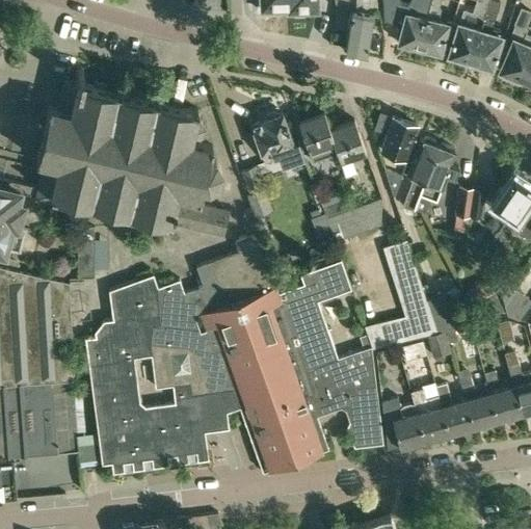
[(260,0),(261,0),(258,0),(258,12),(276,11),(276,7),(288,7),(289,7),(288,0),(260,0)]
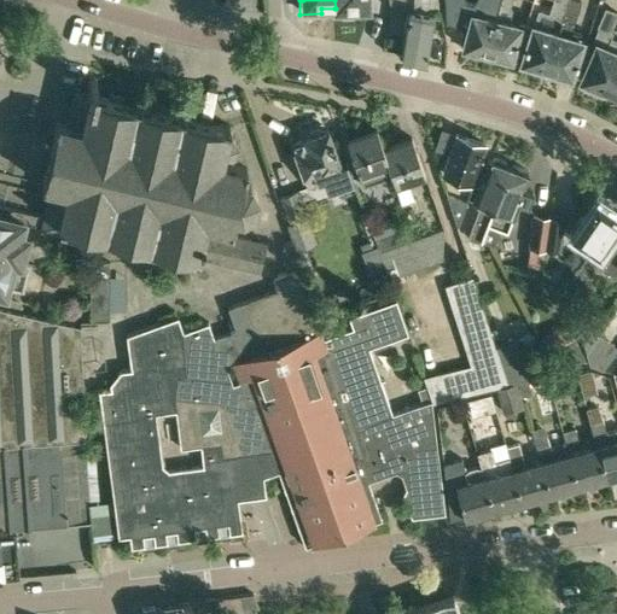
[(335,0),(336,9),(335,9),(335,12),(342,18),(353,18),(359,11),(368,10),(367,0),(335,0)]
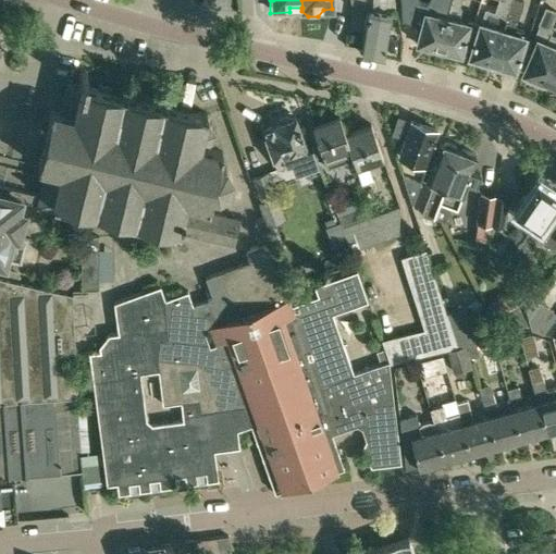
[(365,44),(363,52),(383,57),(391,15),(378,13),(379,0),(366,0),(366,11),(370,12),(366,35),(362,35),(361,44),(365,44)]
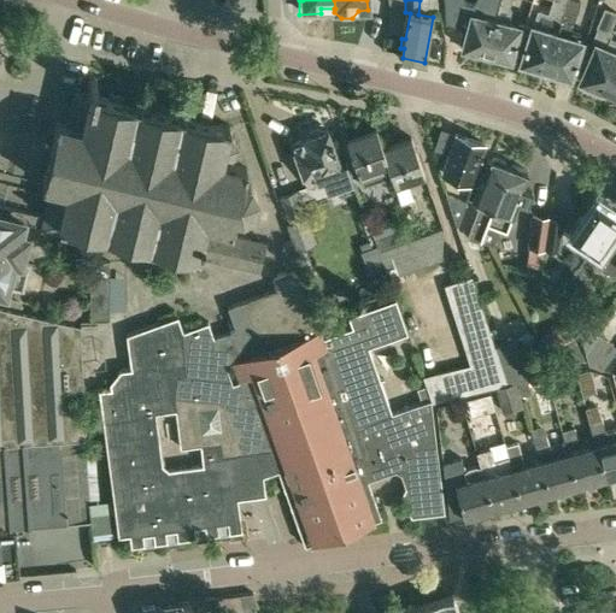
[(468,24),(462,51),(464,51),(465,54),(473,57),(476,54),(486,57),(500,0),(488,0),(488,6),(485,6),(482,18),(470,16),(471,7),(451,3),(450,7),(439,5),(438,4),(440,18),(468,24)]
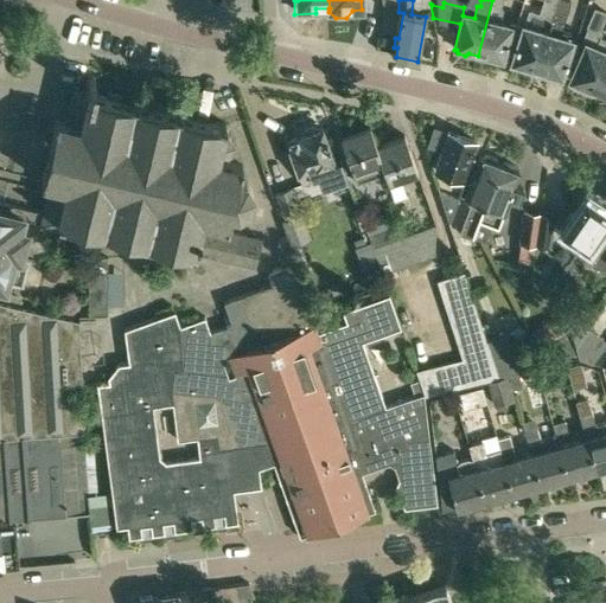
[(503,0),(492,0),(478,56),(489,58),(490,62),(498,64),(501,62),(502,62),(511,27),(501,25),(503,12),(501,12),(503,0)]
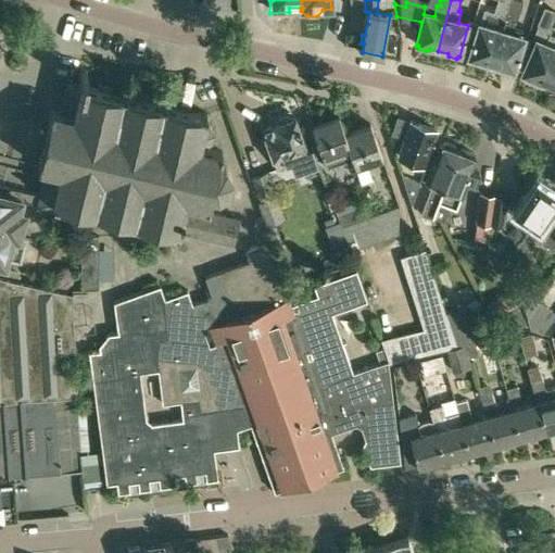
[(483,63),(491,65),(512,4),(512,0),(500,0),(501,0),(495,15),(483,12),(468,59),(472,60),(474,63),(480,65),(483,63)]
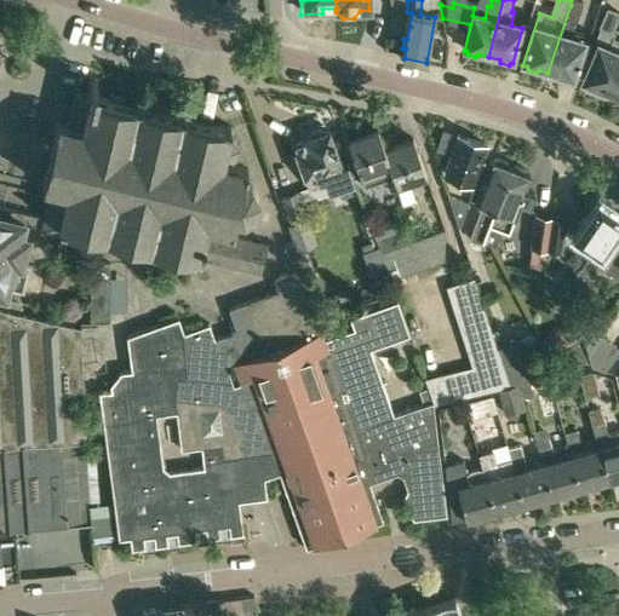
[(583,9),(571,5),(548,73),(559,76),(560,80),(567,82),(569,80),(573,81),(585,44),(572,39),(583,9)]
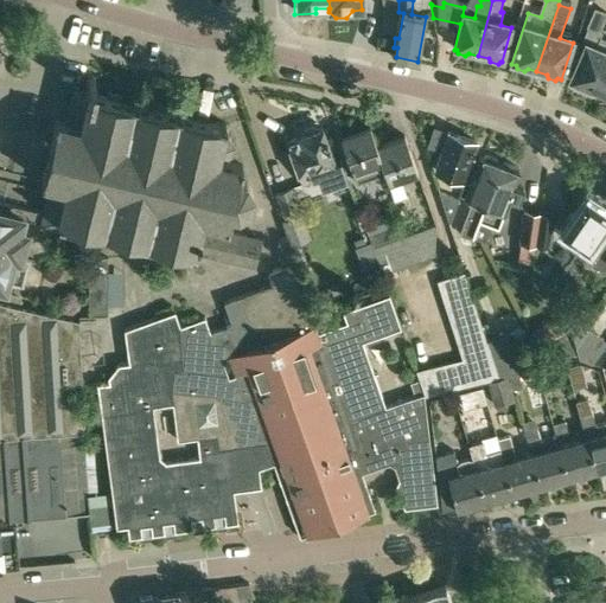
[(595,91),(598,92),(605,76),(605,52),(597,49),(603,36),(600,34),(605,23),(605,17),(595,12),(587,30),(589,31),(584,44),(586,45),(569,82),(582,88),(581,90),(594,95),(595,91)]
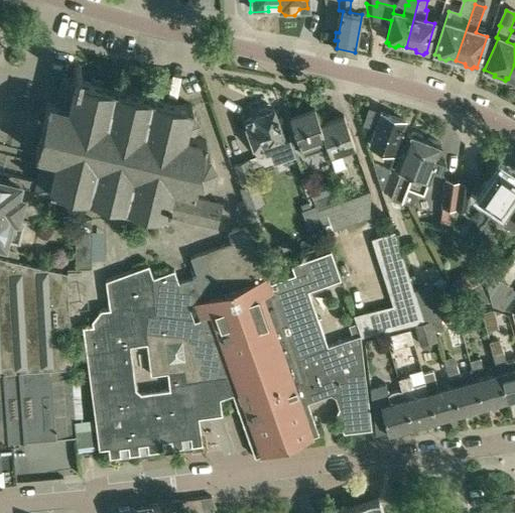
[(47,105),(45,111),(34,156),(44,159),(37,184),(21,180),(19,187),(35,191),(34,193),(49,197),(51,190),(65,195),(63,198),(76,201),(77,197),(102,204),(102,206),(113,209),(114,206),(139,213),(138,216),(150,219),(150,216),(166,220),(166,217),(216,229),(221,207),(192,200),(196,184),(201,184),(204,184),(207,183),(210,181),(212,178),(214,174),(215,170),(214,165),(213,162),(210,159),(206,156),(204,155),(206,145),(185,139),(186,136),(188,136),(192,134),(195,133),(196,131),(198,126),(198,125),(197,122),(195,119),(191,118),(189,117),(191,110),(176,106),(177,102),(166,99),(165,103),(140,97),(141,94),(129,91),(128,94),(104,88),(105,85),(93,82),(92,85),(78,82),(82,68),(75,66),(71,82),(62,80),(55,107),(47,105)]
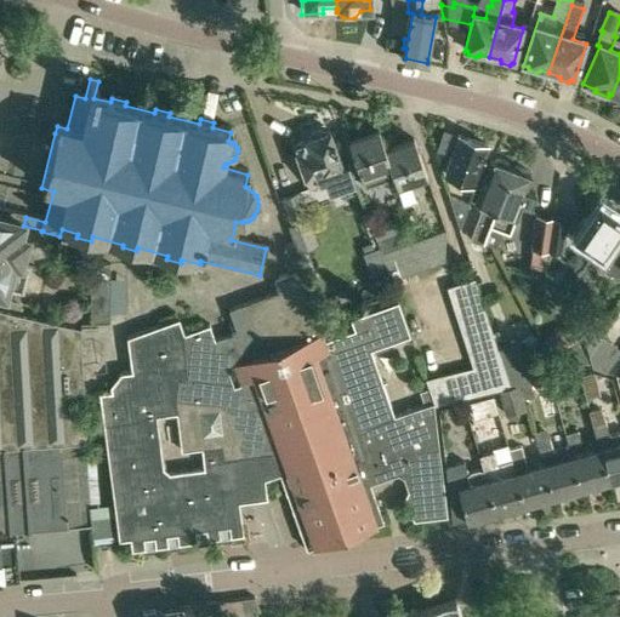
[(348,166),(343,167),(331,133),(326,135),(323,132),(314,136),(312,140),(307,141),(307,142),(295,147),(312,192),(325,187),(329,198),(357,187),(348,166)]
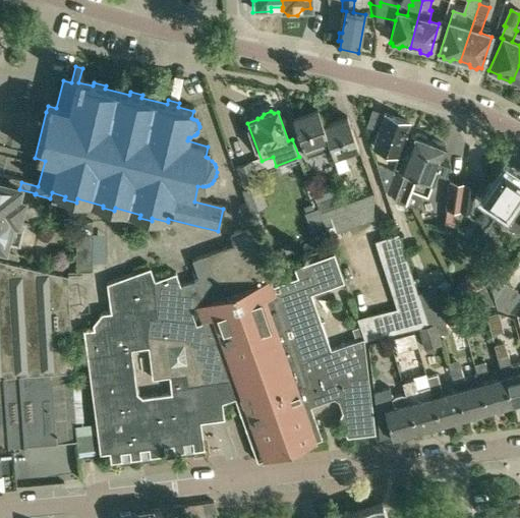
[(329,144),(324,126),(319,111),(293,119),(304,152),(307,160),(332,151),(329,144)]
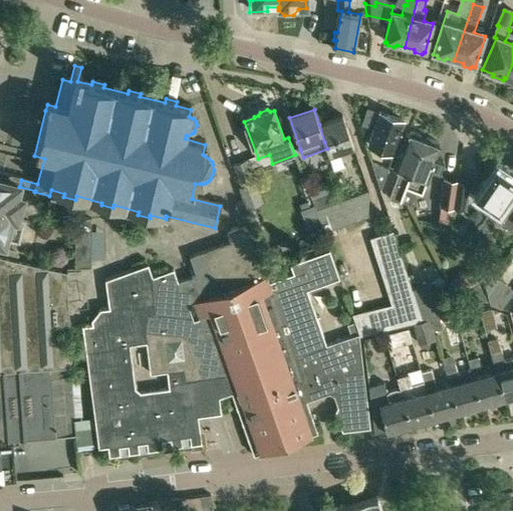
[(394,155),(405,122),(380,114),(369,146),(370,148),(394,155)]
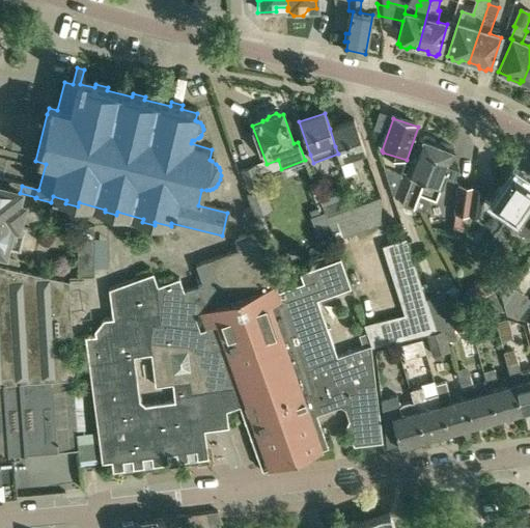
[(355,119),(330,129),(335,146),(338,154),(341,162),(366,153),(359,132),(361,132),(360,128),(358,129),(355,119)]
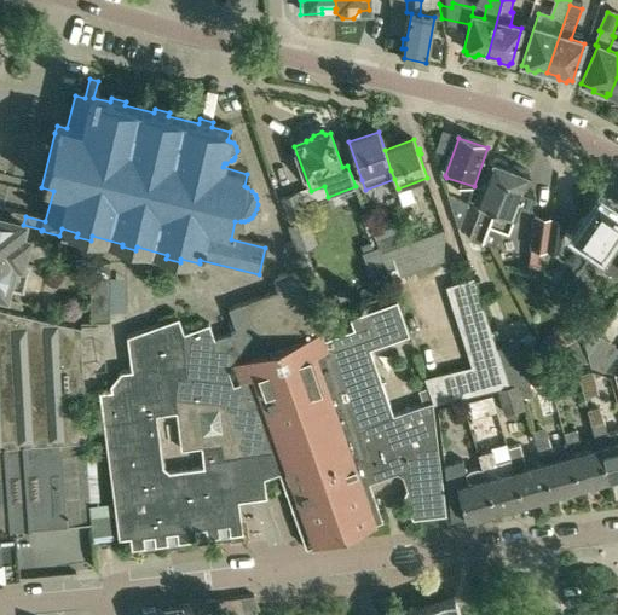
[(483,245),(484,243),(513,170),(509,169),(510,167),(497,161),(496,164),(491,162),(475,203),(484,207),(471,241),(483,245)]
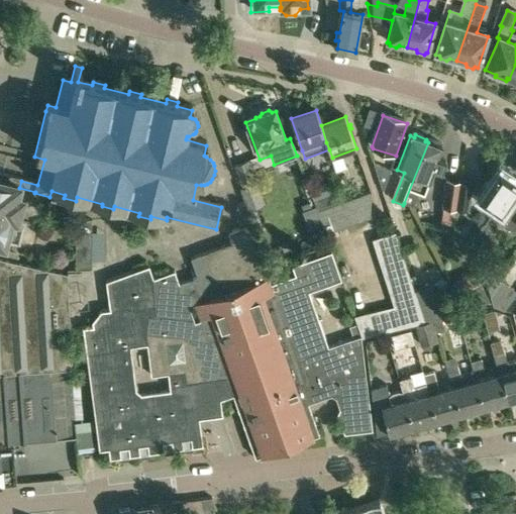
[(430,182),(433,173),(443,177),(447,166),(437,162),(443,148),(439,146),(440,144),(432,141),(431,143),(428,142),(404,203),(416,207),(422,193),(426,195),(431,182),(430,182)]
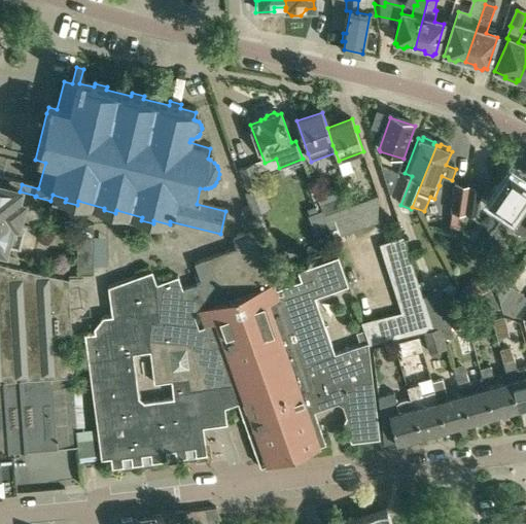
[(250,208),(254,217),(268,212),(252,167),(238,172),(250,208)]
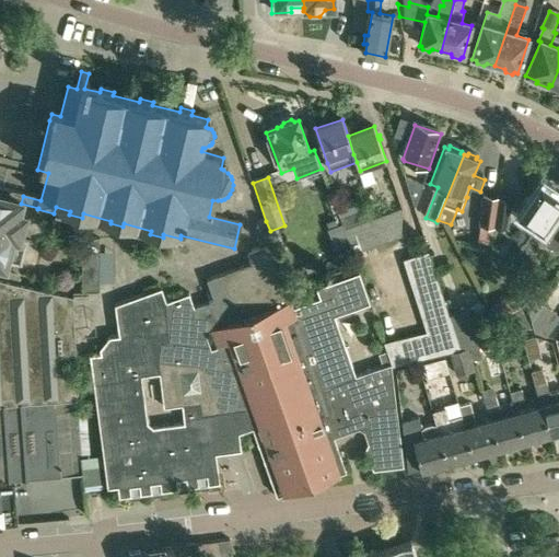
[(532,250),(558,209),(558,192),(543,181),(519,217),(538,230),(532,239),(530,238),(524,245),(532,250)]
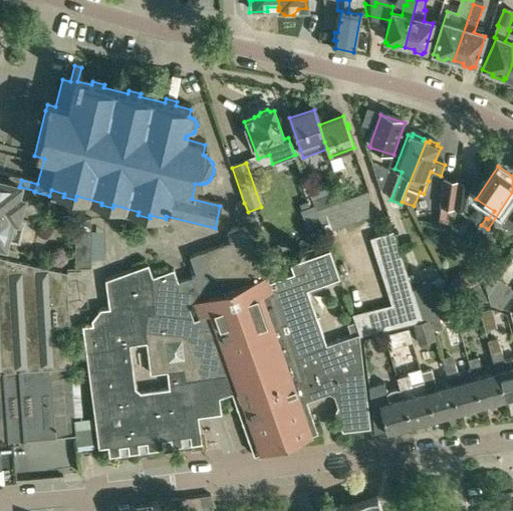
[(389,173),(377,168),(375,175),(380,193),(389,173)]
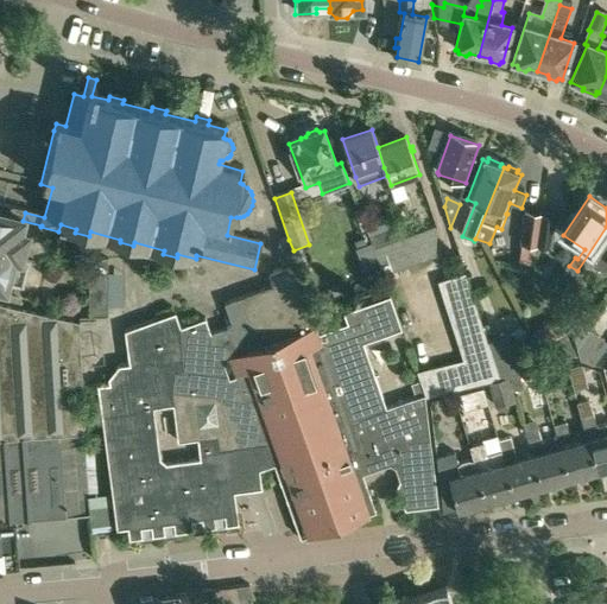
[(20,234),(23,221),(25,213),(0,205),(0,291),(5,293),(7,285),(23,288),(29,264),(20,261),(26,235),(20,234)]
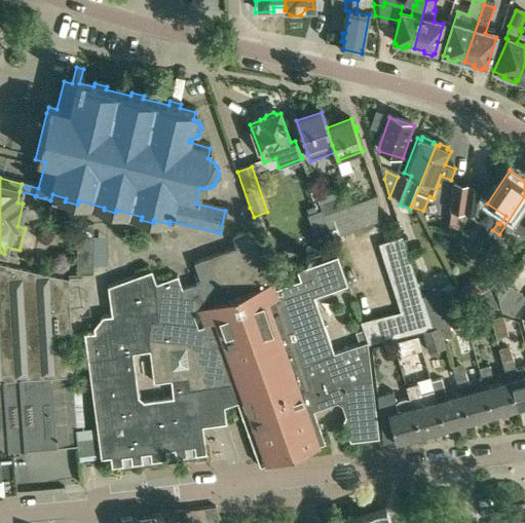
[(453,212),(466,214),(470,187),(456,185),(453,212)]
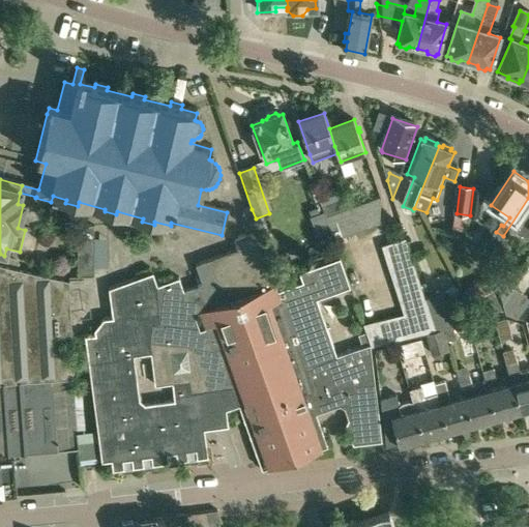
[(485,189),(473,188),(470,215),(481,216),(485,189)]
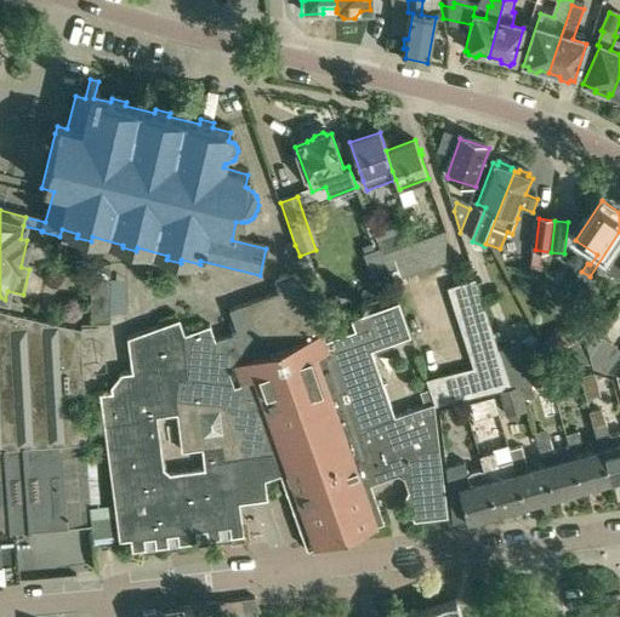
[(447,233),(416,244),(426,270),(445,264),(447,233)]
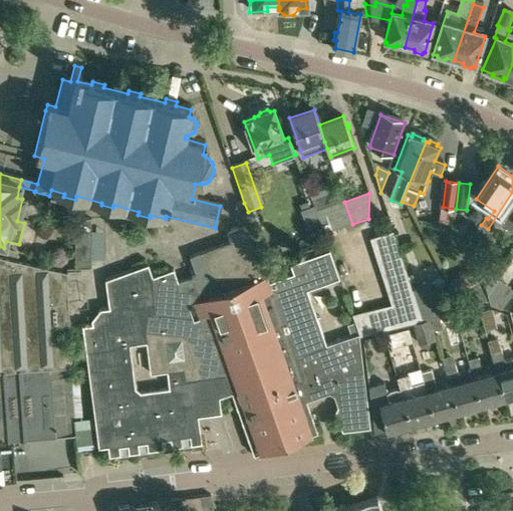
[(498,223),(512,232),(512,201),(498,223)]
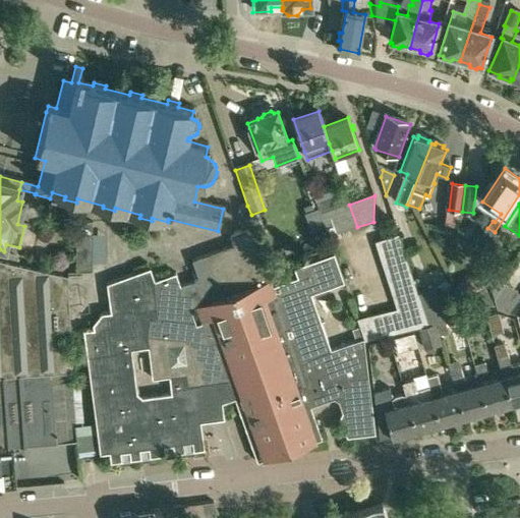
[(340,208),(348,231),(357,227),(349,205),(347,206),(340,208)]
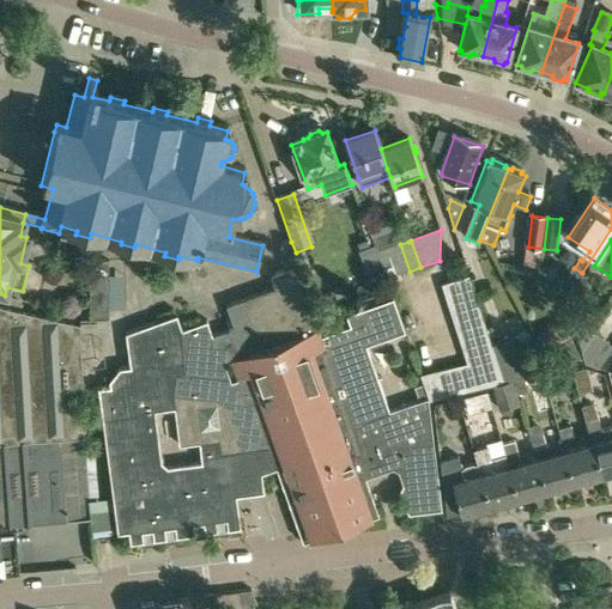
[(282,245),(282,263),(285,274),(295,270),(301,268),(296,253),(291,242),(282,245)]
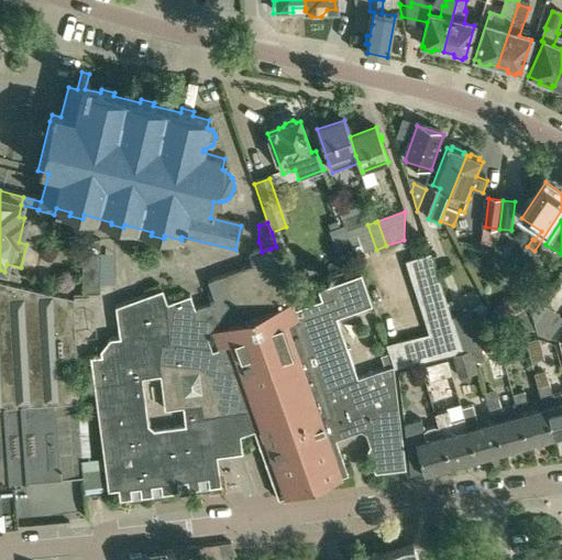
[(356,229),(365,253),(376,250),(367,224),(356,229)]
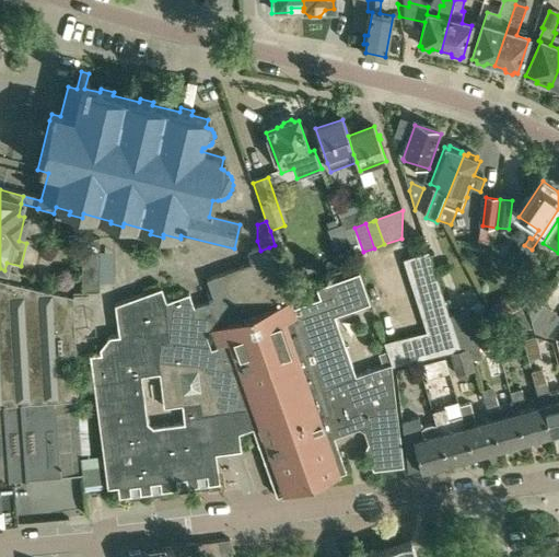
[(354,228),(345,231),(353,255),(363,252),(354,228)]
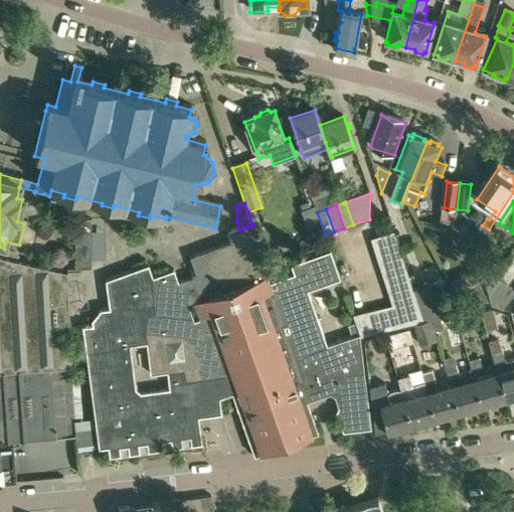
[(92,271),(92,222),(73,222),(75,234),(75,270),(75,271),(92,271)]
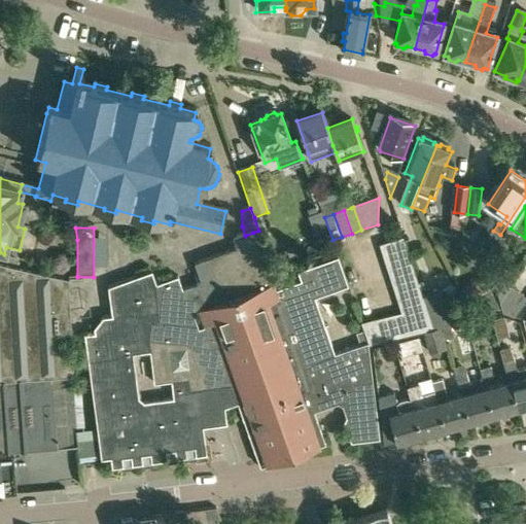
[(182,290),(178,279),(156,286),(159,323),(151,323),(151,324),(142,332),(145,355),(150,354),(154,385),(172,383),(228,376),(238,405),(261,468),(325,445),(314,414),(322,411),(307,365),(305,365),(297,346),(291,349),(285,332),(289,329),(277,294),(274,286),(253,233),(245,236),(233,240),(236,249),(207,259),(195,264),(202,283),(182,290)]
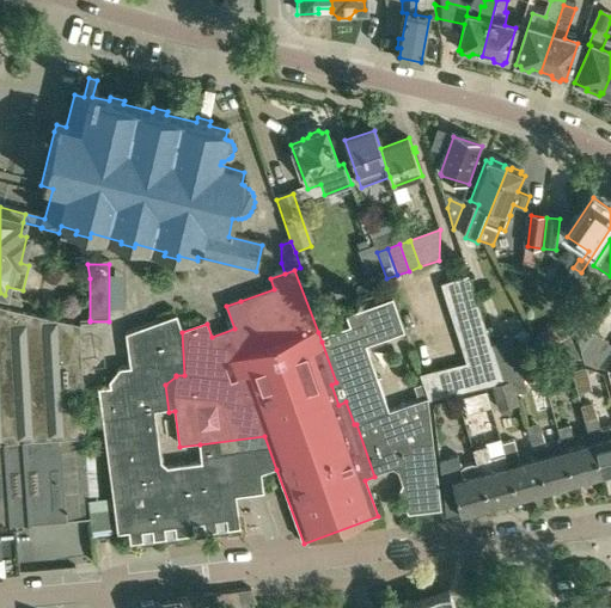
[(445,298),(472,289),(469,275),(441,284),(445,298)]
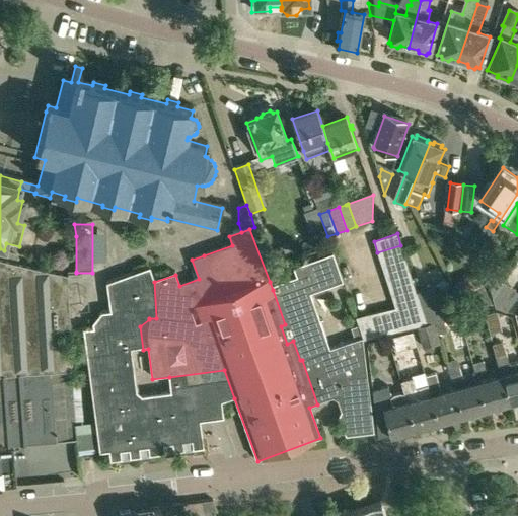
[(501,246),(490,238),(482,249),(494,258),(501,246)]
